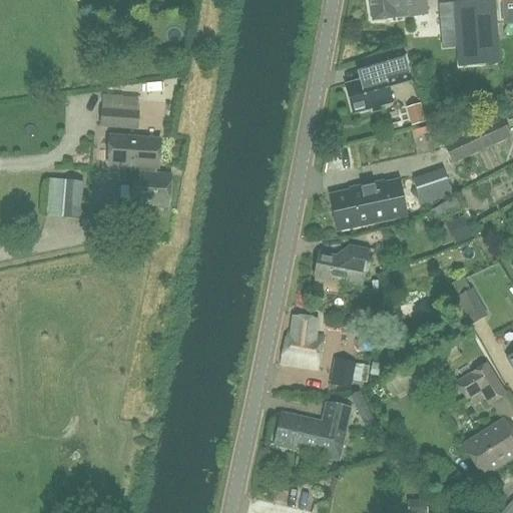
[(369,0),(372,21),(427,14),(424,0),(369,0)]
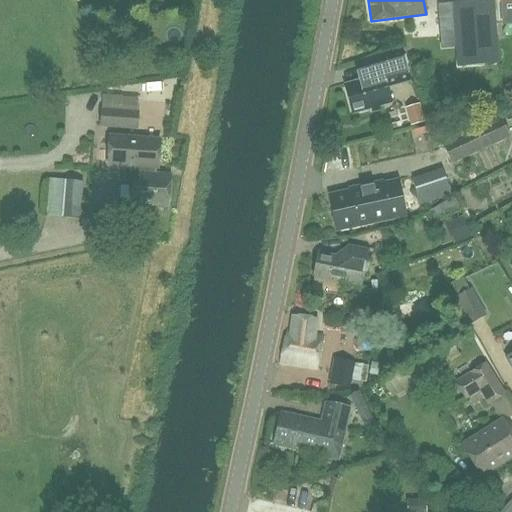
[(498,64),(493,0),(452,3),(457,67),(498,64)]
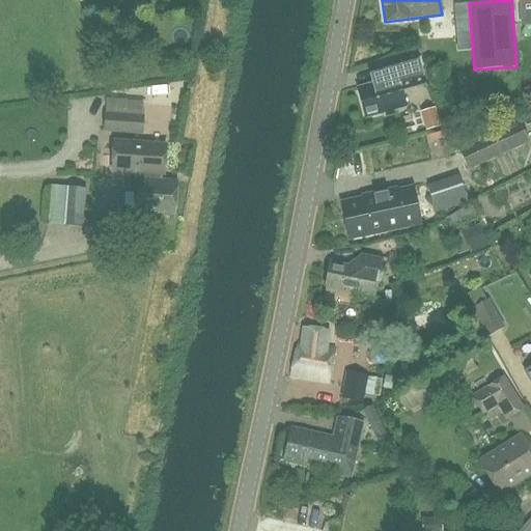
[(530,0),(518,0),(519,25),(530,23),(530,0)]
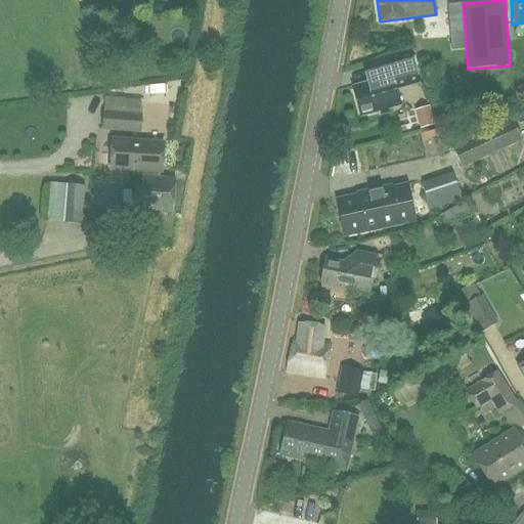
[(411,95),(428,89),(421,71),(405,76),(411,95)]
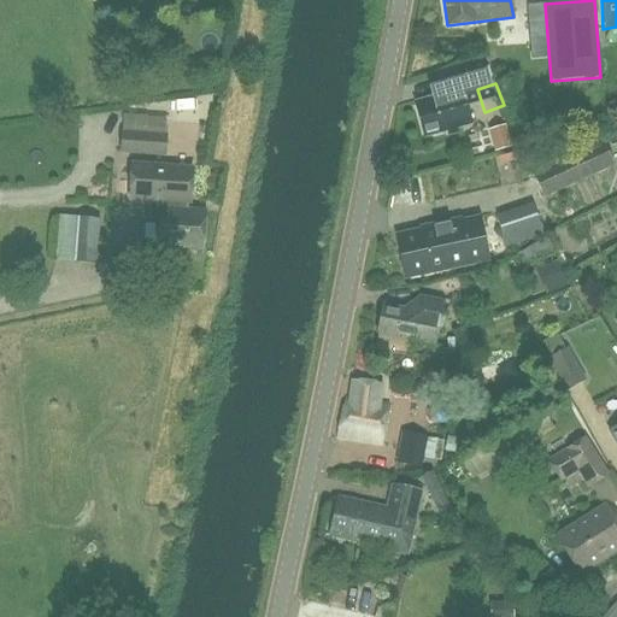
[(471,124),(462,89),(415,103),(424,137),(471,124)]
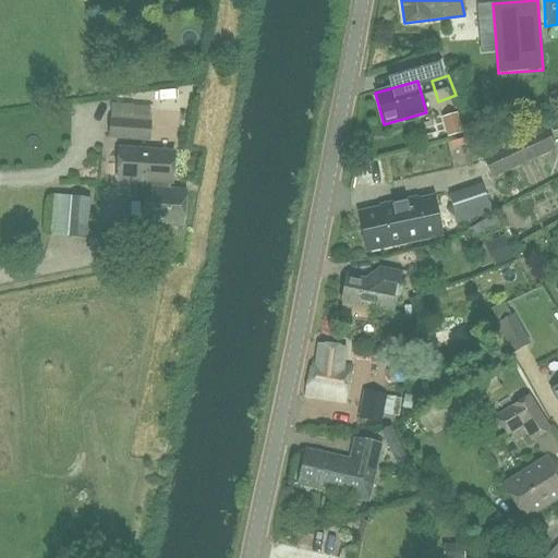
[(108,137),(148,140),(149,105),(111,102),(110,118),(109,118),(108,137)]
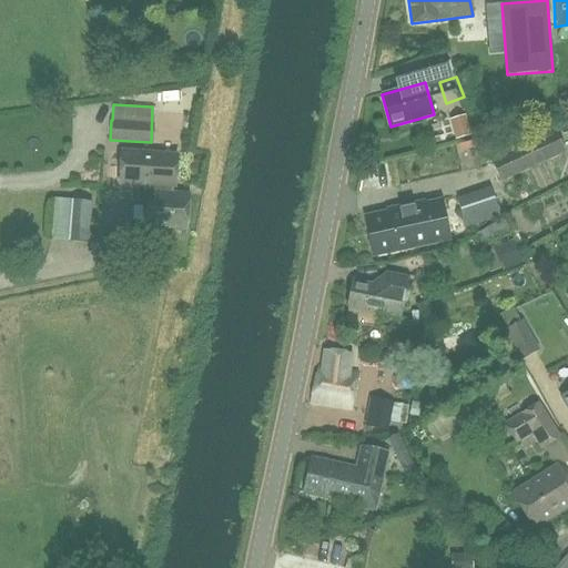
[(449,120),(454,139),(469,134),(465,117),(449,120)]
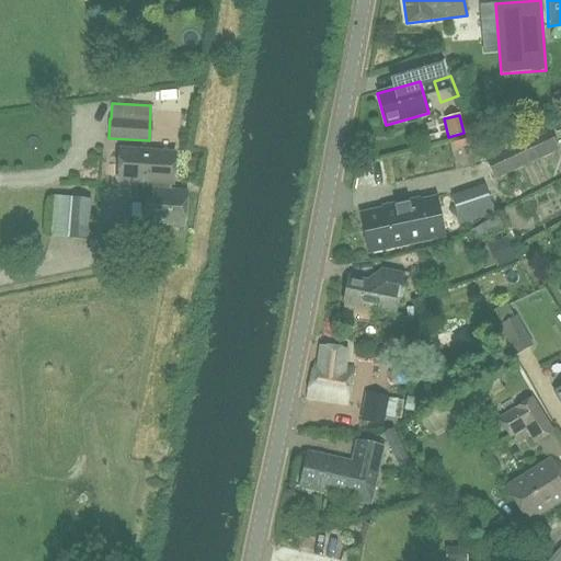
[(495,180),(559,149),(548,127),(484,157),(495,180)]
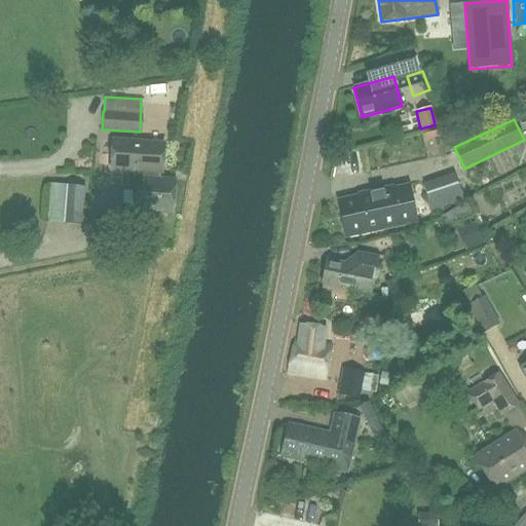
[(132,211),(173,214),(175,179),(161,178),(158,178),(158,174),(161,174),(163,143),(113,140),(110,170),(135,171),(132,211)]
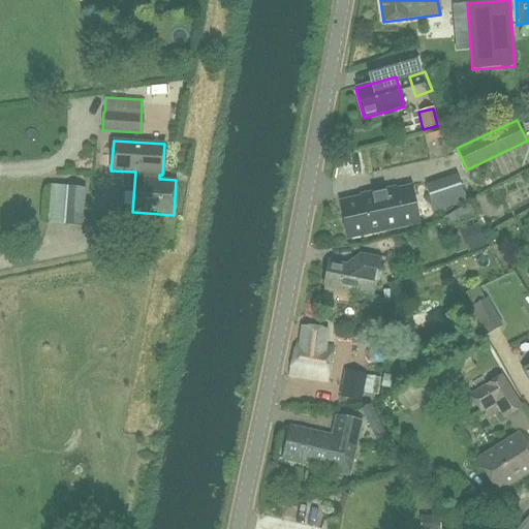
[(465,200),(456,172),(424,182),(434,211),(465,200)]
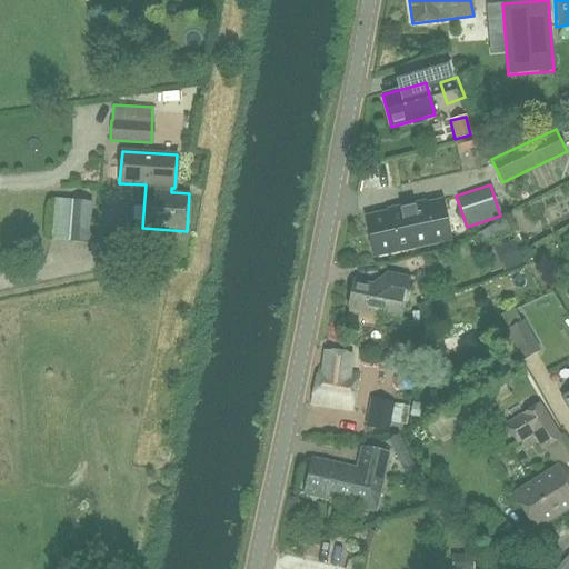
[(90,202),(52,200),(51,239),(87,242),(90,202)]
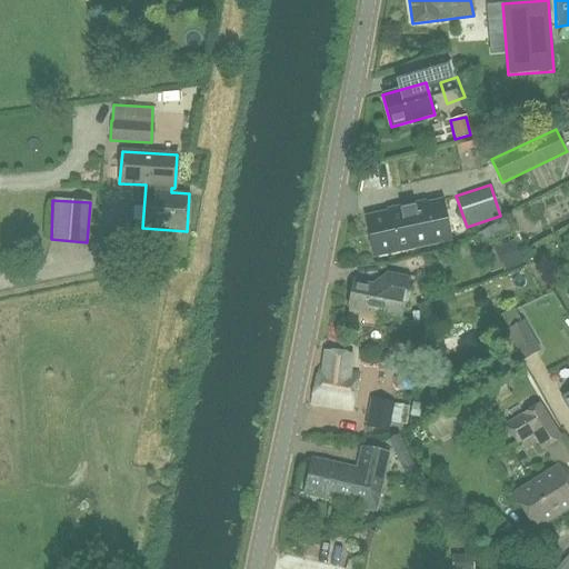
[(376,257),(453,239),(446,200),(367,218),(376,257)]
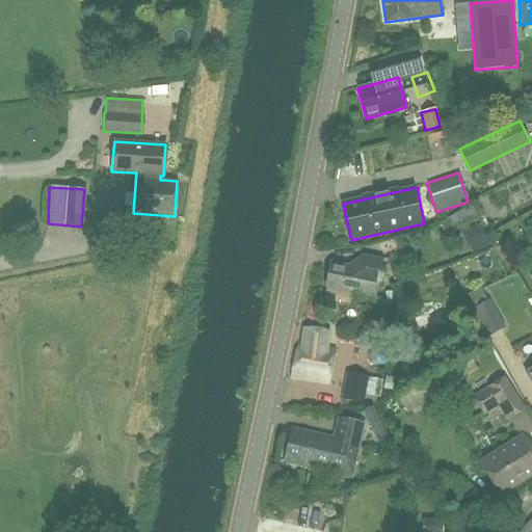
[(489,245),(475,212),(461,218),(466,230),(460,232),(470,254),(489,245)]
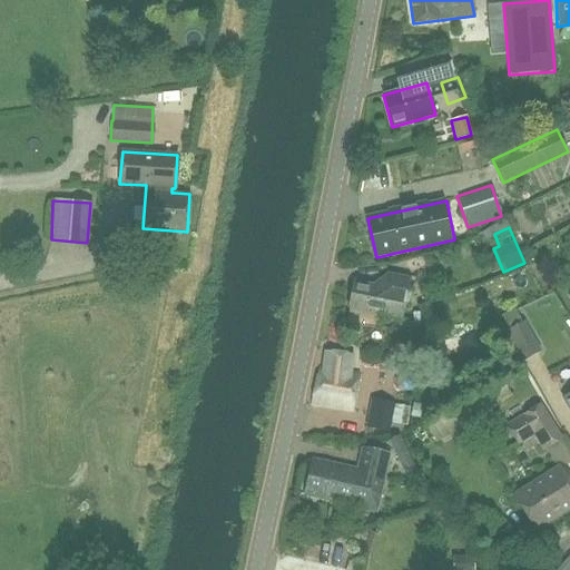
[(371,285),(354,282),(350,307),(382,314),(383,313),(397,315),(399,307),(408,308),(412,288),(406,287),(409,277),(385,273),(371,285)]
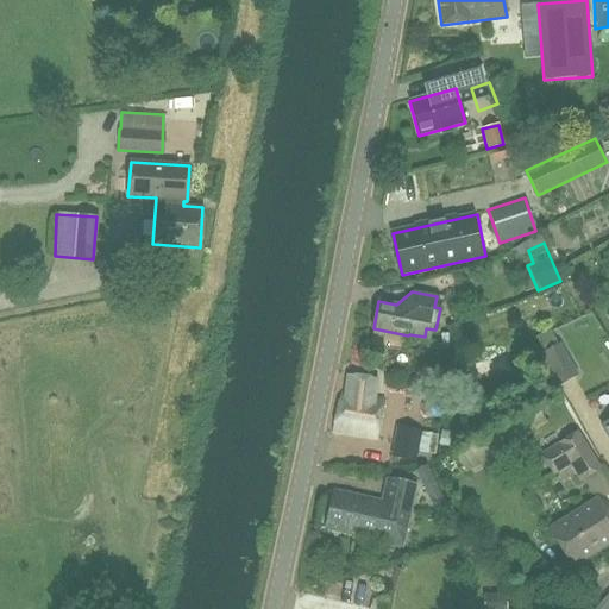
[(577,375),(559,341),(557,343),(548,327),(534,336),(542,352),(541,352),(559,384),(577,375)]
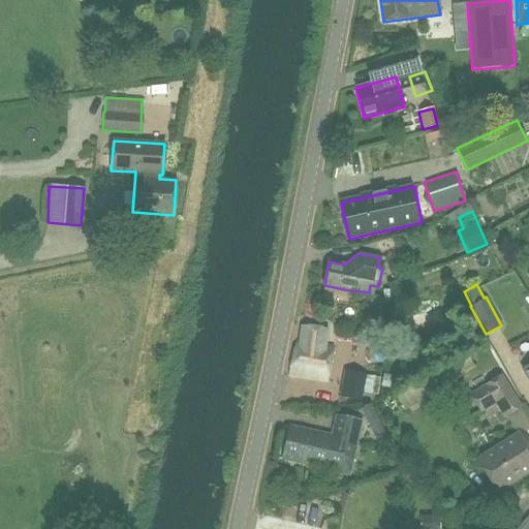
[(301,343),(297,342),(288,375),(325,380),(333,347),(329,347),(324,346),(327,330),(303,327),(301,343)]
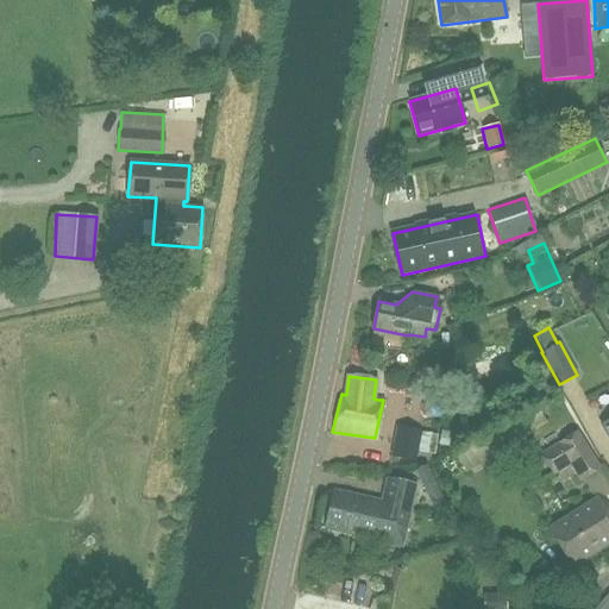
[(395,426),(390,456),(416,459),(418,452),(435,454),(440,433),(395,426)]
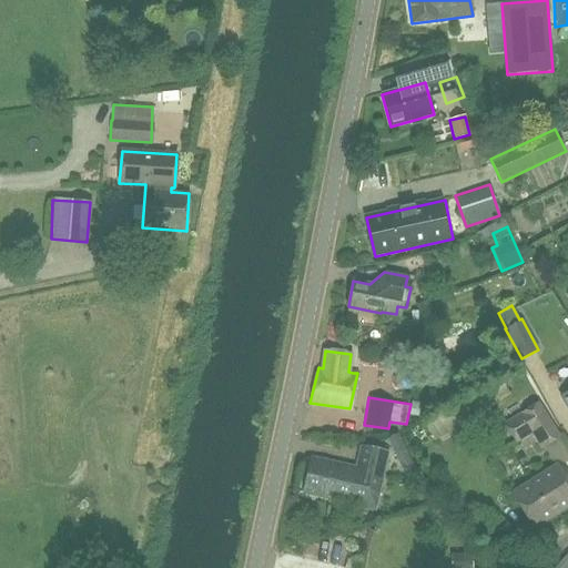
[(540,447),(541,446),(557,436),(559,435),(538,402),(504,423),(515,442),(530,432),(540,447)]
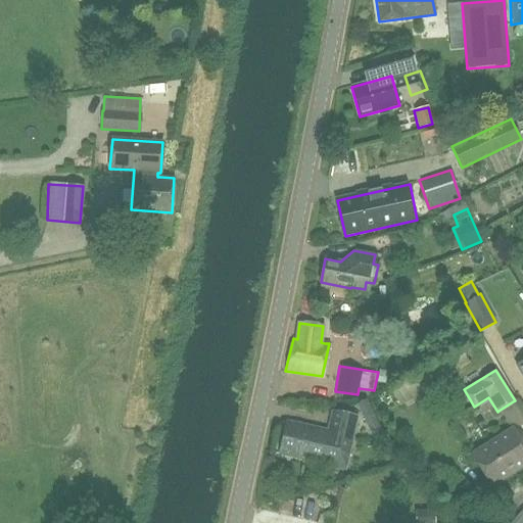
[(375,407),(359,400),(351,409),(361,411),(359,418),(370,421),(375,407)]
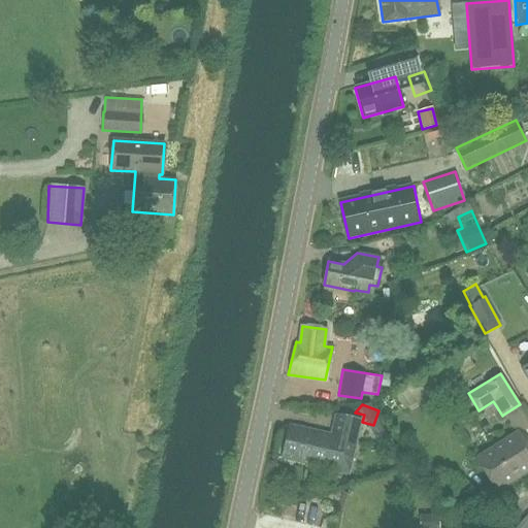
[(328,434),(290,426),(283,458),(325,467),(349,473),(361,419),(333,414),(328,434)]
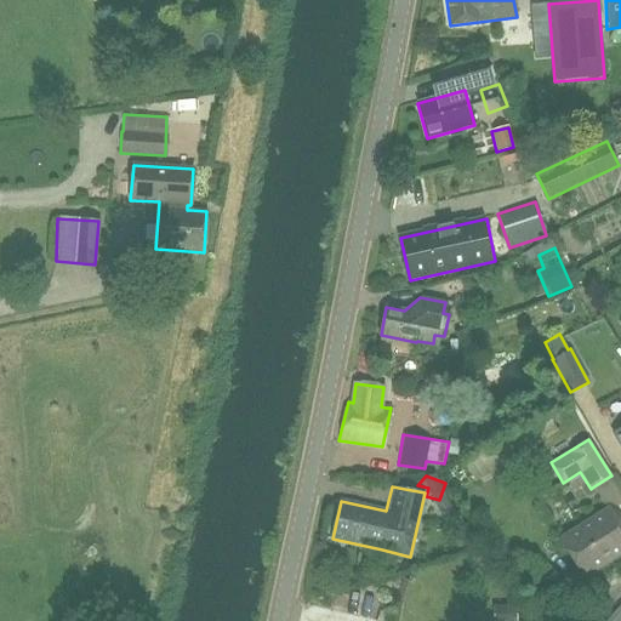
[(607,507),(605,508),(557,539),(581,577),(620,551),(620,530),(609,512),(607,507)]
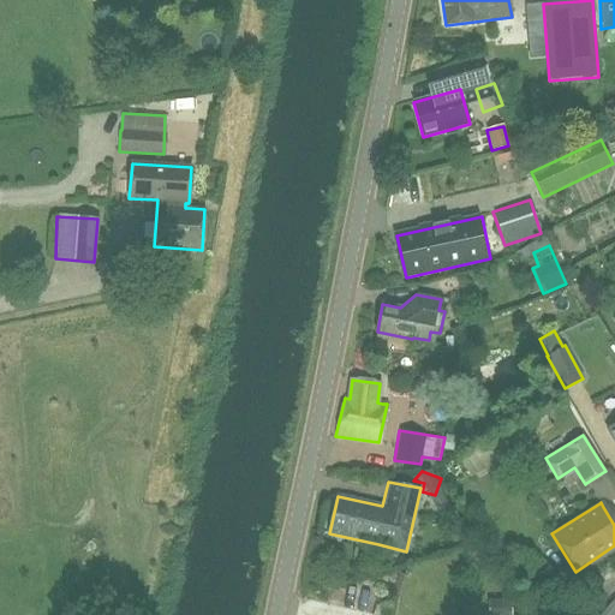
[(489,599),(489,614),(508,614),(508,597),(489,599)]
